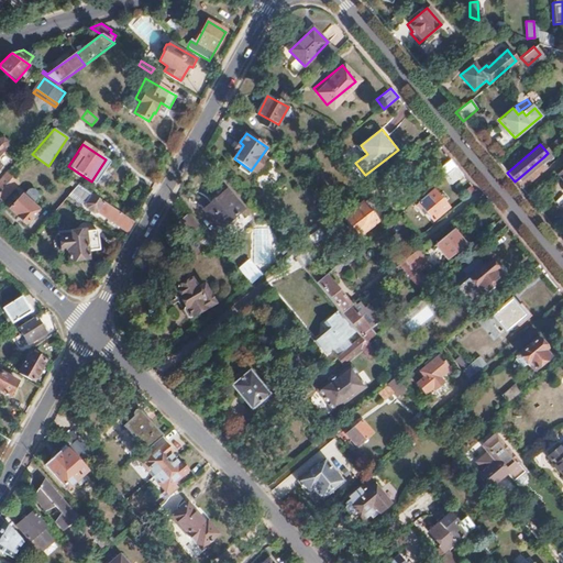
[(521,189),(547,167),(542,164),(547,159),(543,157),(515,181),(521,189)]
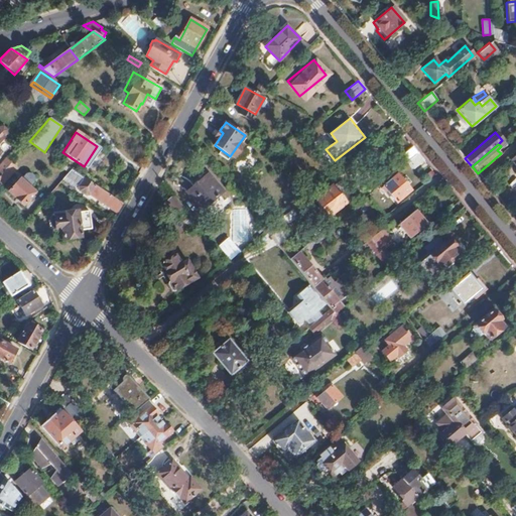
[(418,153),(413,147),(401,156),(407,162),(418,153)]
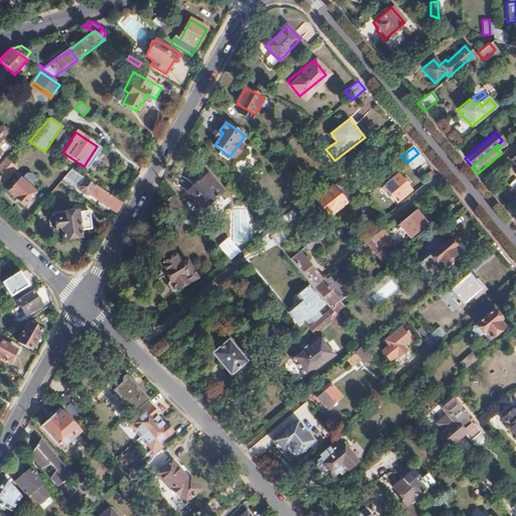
[(415,168),(424,160),(418,153),(407,162),(411,167),(413,168),(415,168)]
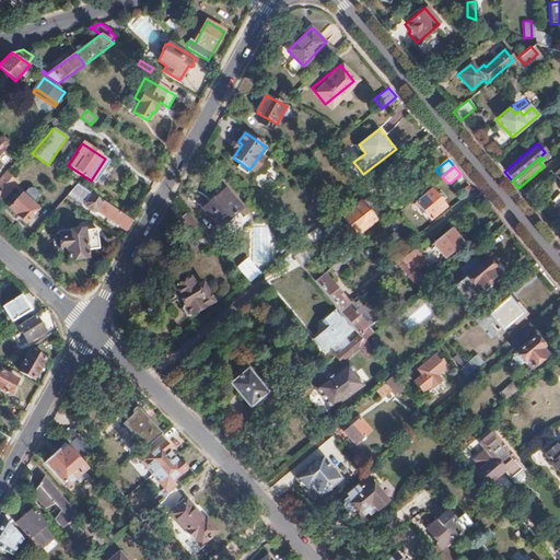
[(11,177),(6,173),(0,179),(0,187),(1,189),(3,186),(11,177)]
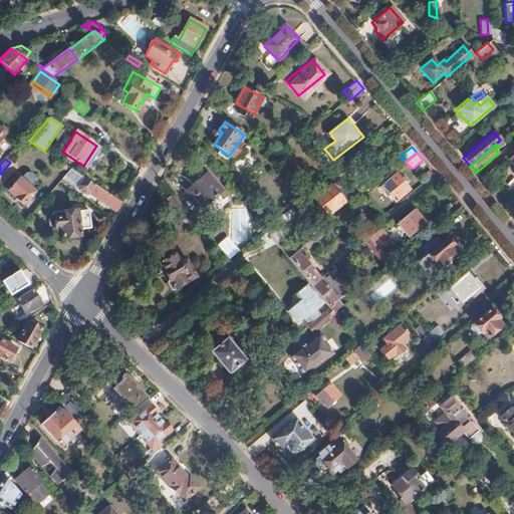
[(0,180),(2,183),(17,166),(12,161),(3,171),(1,174),(0,174),(0,180)]
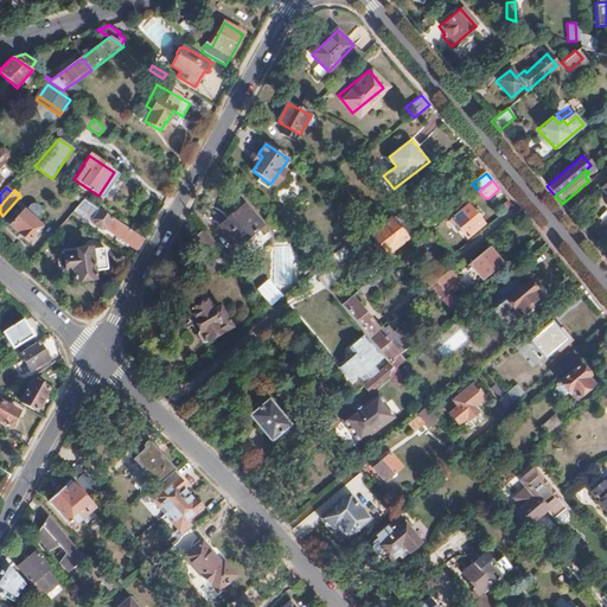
[(84,200),(75,193),(72,197),(82,203),(84,200)]
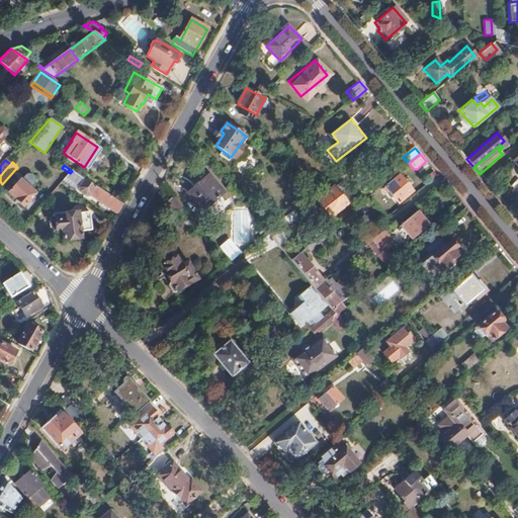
[(72,171),(70,173),(60,185),(85,201),(87,198),(115,217),(118,210),(122,203),(72,171)]
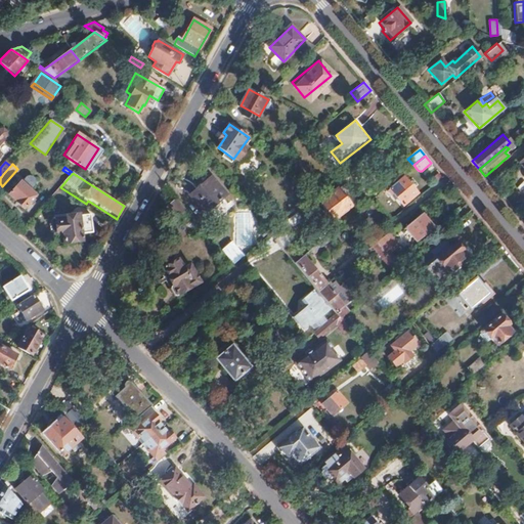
[(35,195),(30,191),(35,185),(35,182),(35,179),(32,176),(28,176),(26,177),(20,183),(18,182),(8,194),(15,202),(14,203),(23,209),(35,195)]
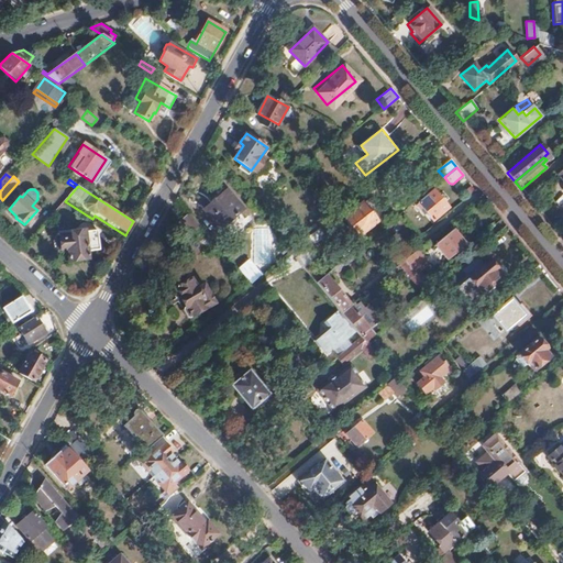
[(244,208),(229,189),(206,209),(221,228),(244,208)]
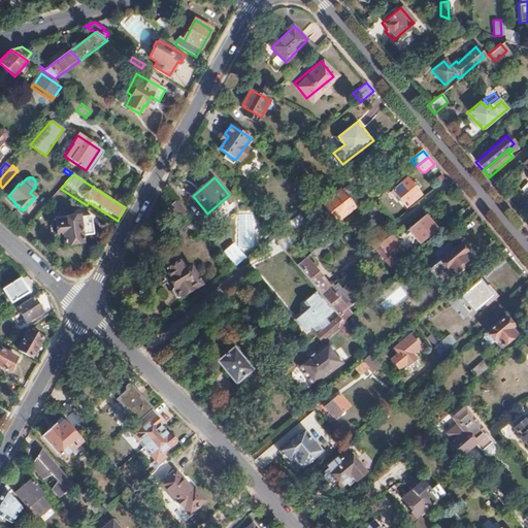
[(420,196),(406,179),(392,192),(406,207),(420,196)]
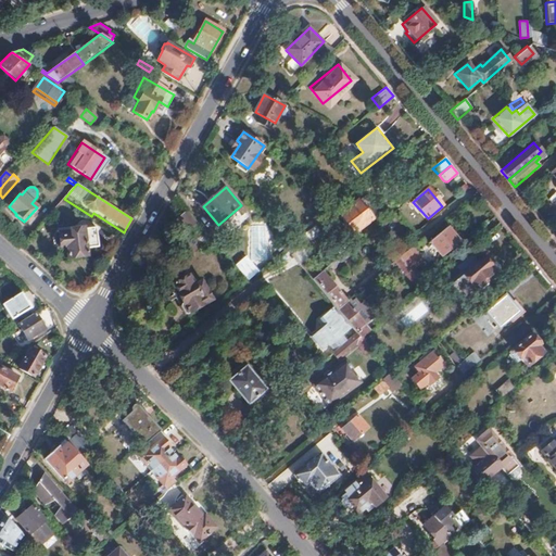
[(378,213),(364,197),(356,202),(370,219),(378,213)]
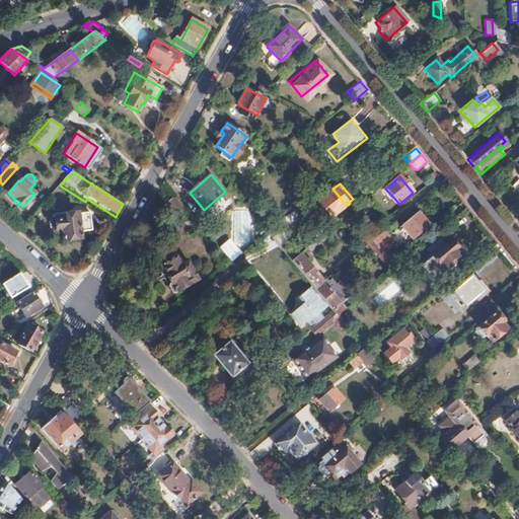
[(346,205),(332,189),(315,203),(328,219),(346,205)]
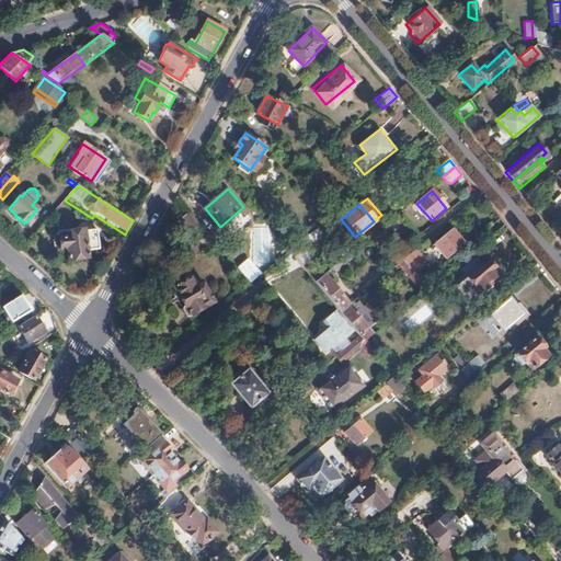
[(187,229),(197,221),(189,210),(179,219),(187,229)]
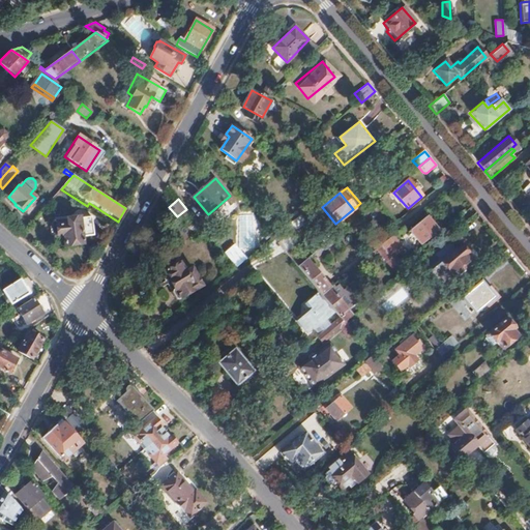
[(290,235),(305,222),(299,214),(284,227),(290,235)]
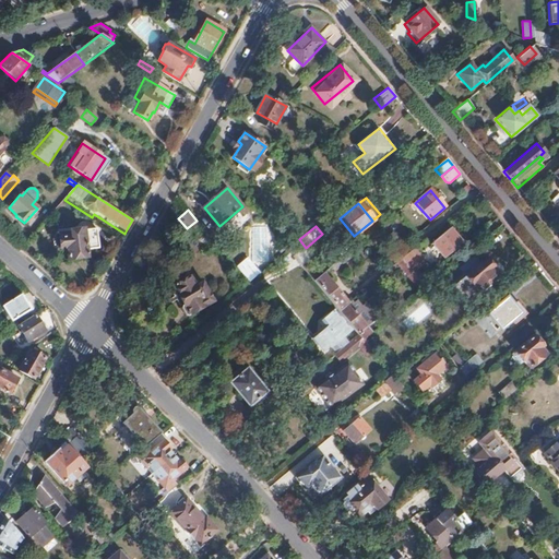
[(461,244),(448,229),(430,244),(443,259),(461,244)]
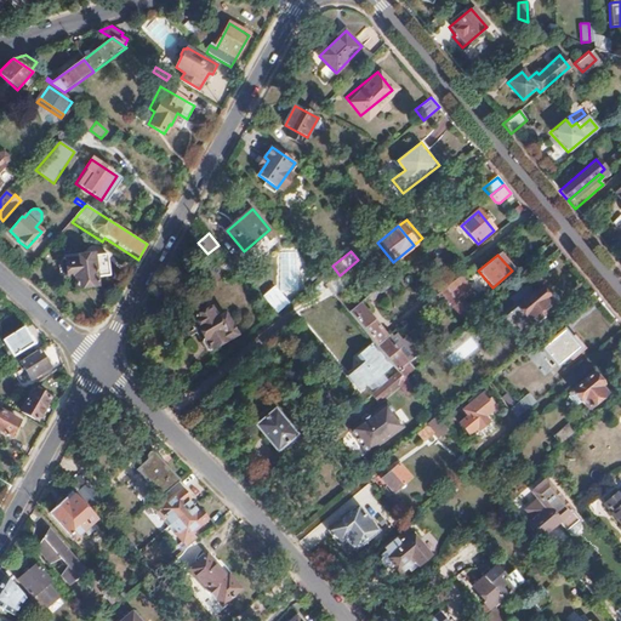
[(107,256),(78,258),(67,260),(68,263),(67,263),(68,277),(74,275),(75,288),(101,285),(100,278),(109,277),(107,256)]
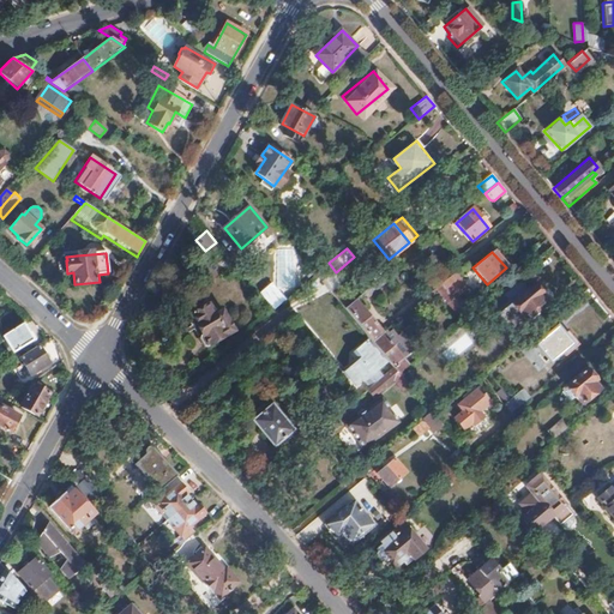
[(277,254),(276,287),(294,287),(295,256),(277,254)]
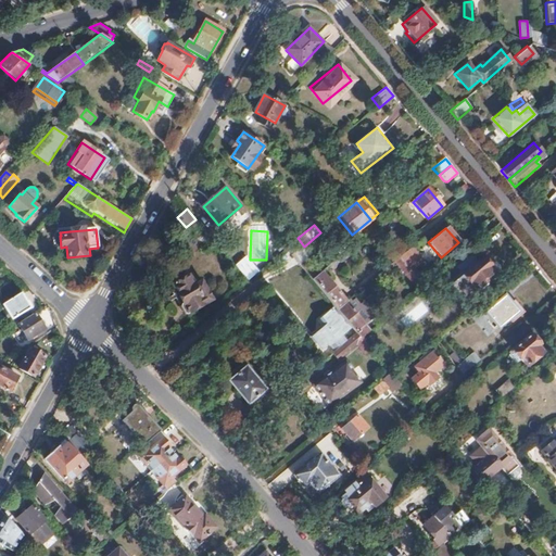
[(304,247),(298,238),(287,248),(312,279),(317,275),(305,260),(312,254),(304,247)]
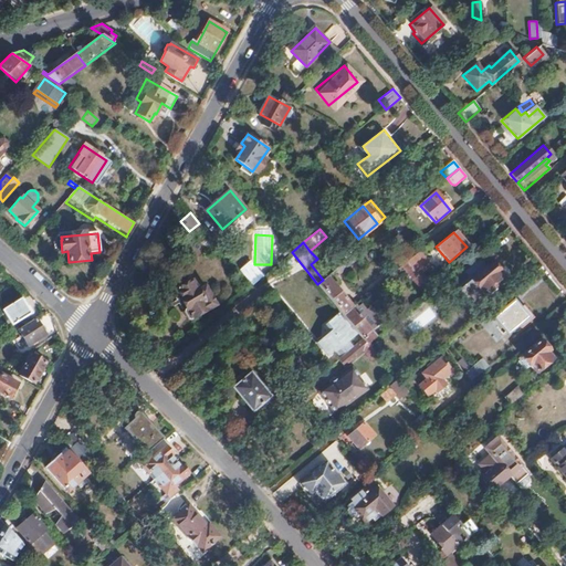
[(430,266),(425,260),(418,252),(400,266),(407,274),(420,291),(430,283),(422,274),(430,266)]
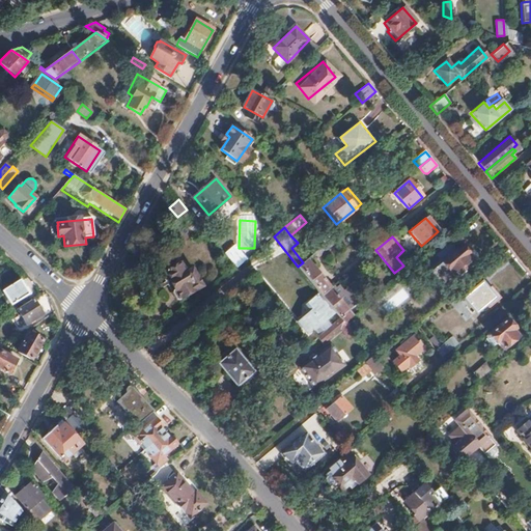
[(449,245),(436,257),(439,260),(426,272),(441,289),(453,279),(464,271),(462,269),(472,260),(468,255),(469,253),(464,247),(463,248),(462,247),(455,252),(449,245)]
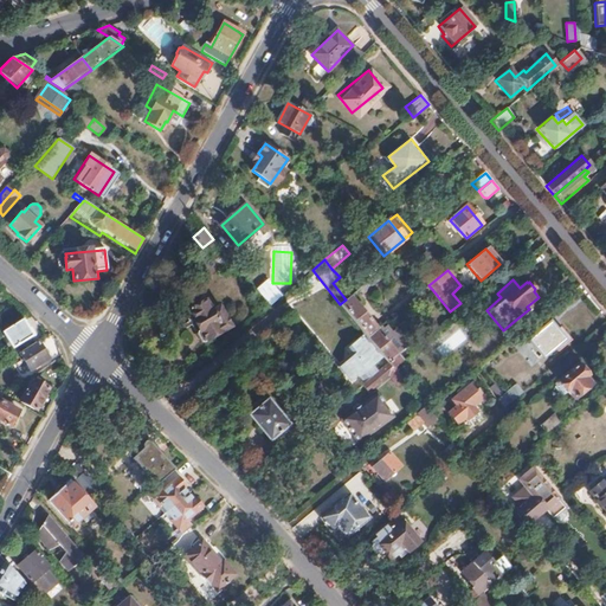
[(270,305),(281,296),(269,282),(258,291),(270,305)]
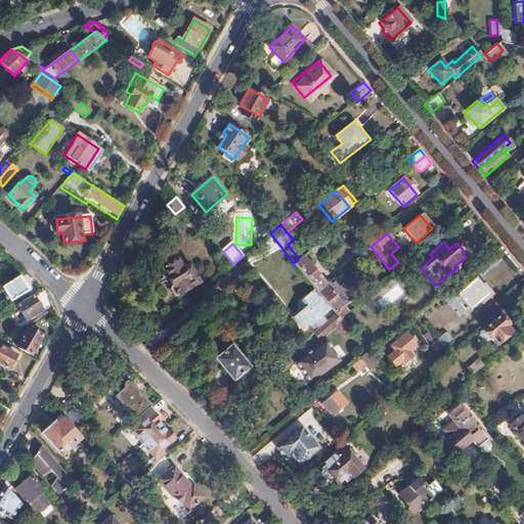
[(324,285),(302,257),(299,259),(294,263),(317,291),(324,285)]
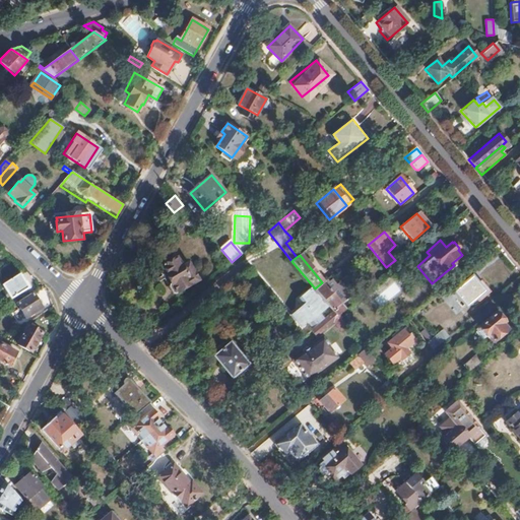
[(198,278),(188,261),(183,265),(178,256),(163,266),(172,281),(169,282),(169,286),(172,293),(175,294),(198,278)]
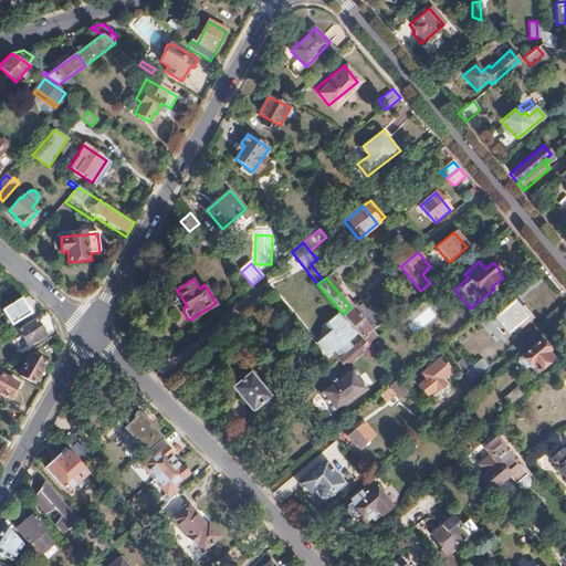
[(29,313),(19,297),(1,310),(10,325),(29,313)]
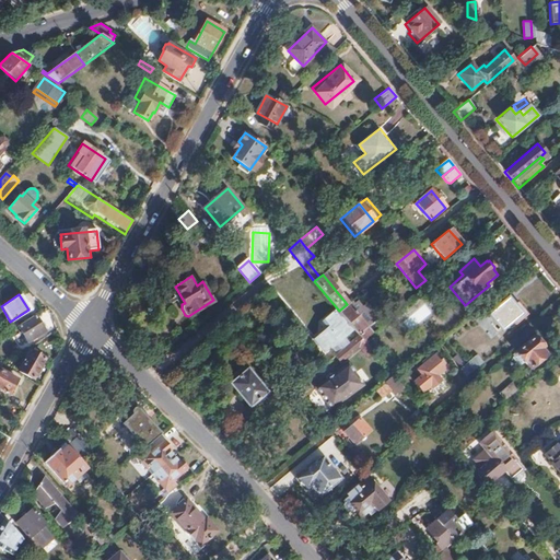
[(410,333),(432,311),(419,298),(397,319),(410,333)]
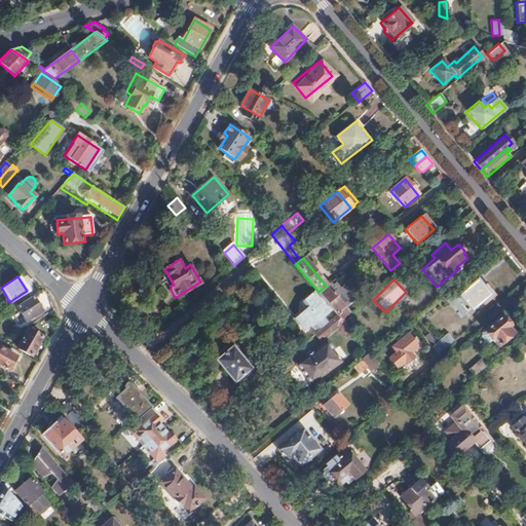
[(471,310),(480,303),(483,306),(494,296),(485,284),(482,287),(477,280),(458,296),(471,310)]
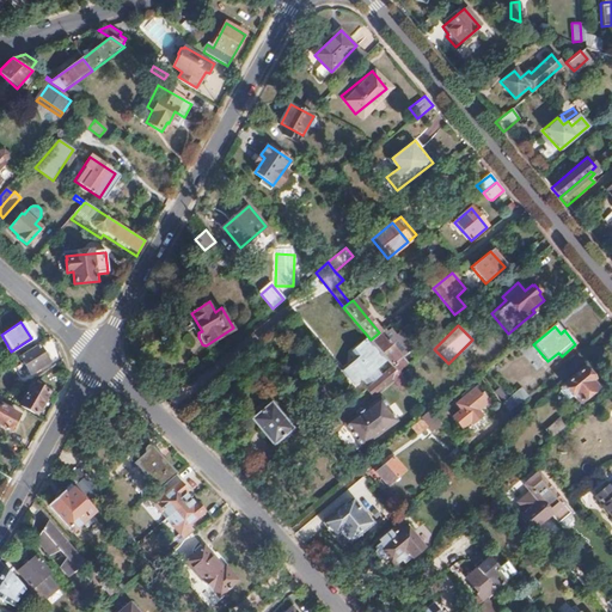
[(407,366),(379,332),(371,340),(392,366),(398,373),(407,366)]
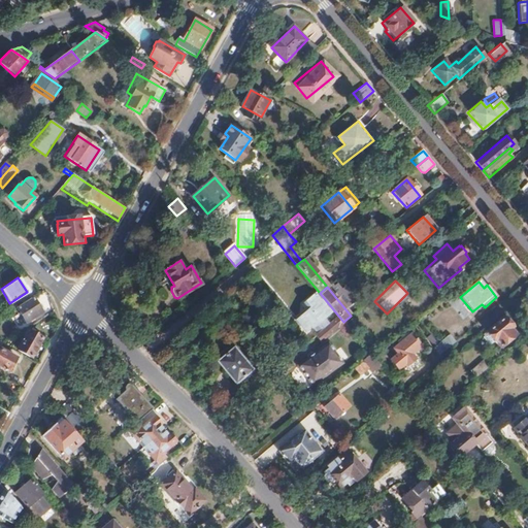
[(338,316),(320,293),(316,297),(328,311),(325,315),(331,322),(338,316)]
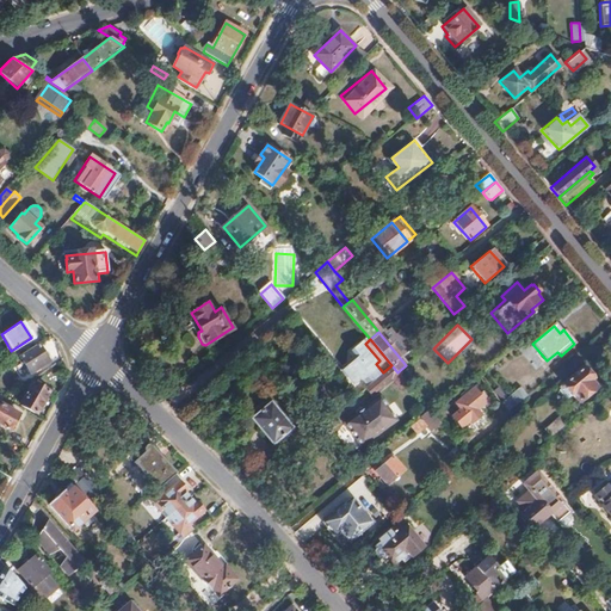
[(377,376),(371,368),(376,364),(380,360),(365,344),(363,341),(353,350),(359,358),(344,371),(353,382),(359,377),(366,386),(376,378),(377,376)]
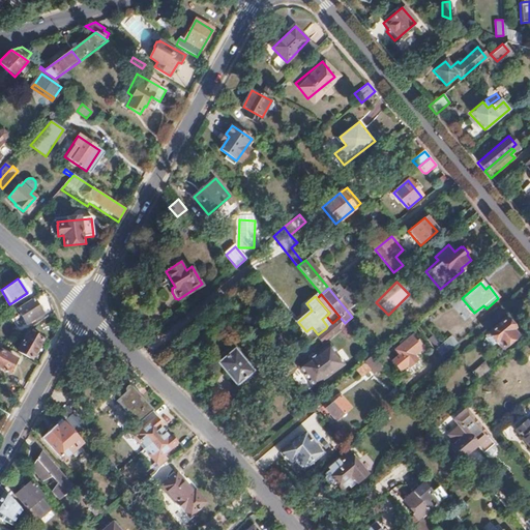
[(41,313),(32,298),(25,302),(17,308),(26,322),(41,313)]
